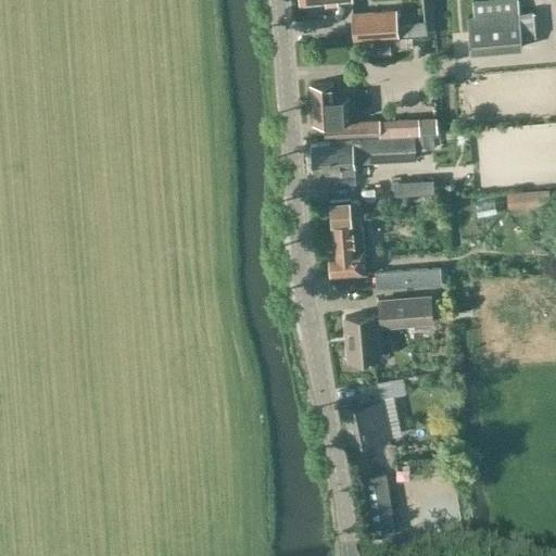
[(518,0),(472,0),(475,15),(468,15),(471,52),(523,48),(522,38),(536,37),(533,11),(520,13),(518,0)]
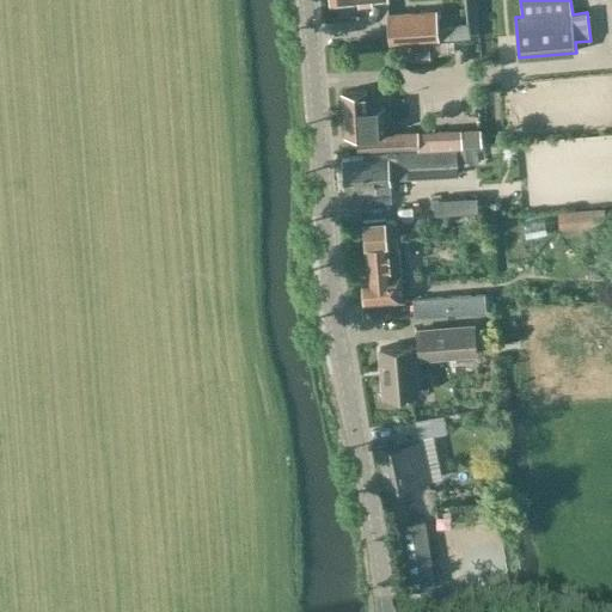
[(470,37),(469,22),(438,25),(436,11),(389,14),(391,43),(439,40),(470,37)]
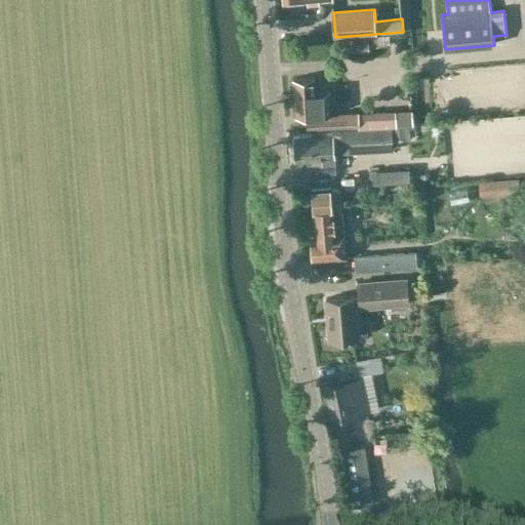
[(414,123),(413,112),(396,113),(396,112),(358,114),(358,113),(332,114),(330,91),(316,92),(315,78),(294,79),(296,117),(307,116),(308,130),(414,123)]
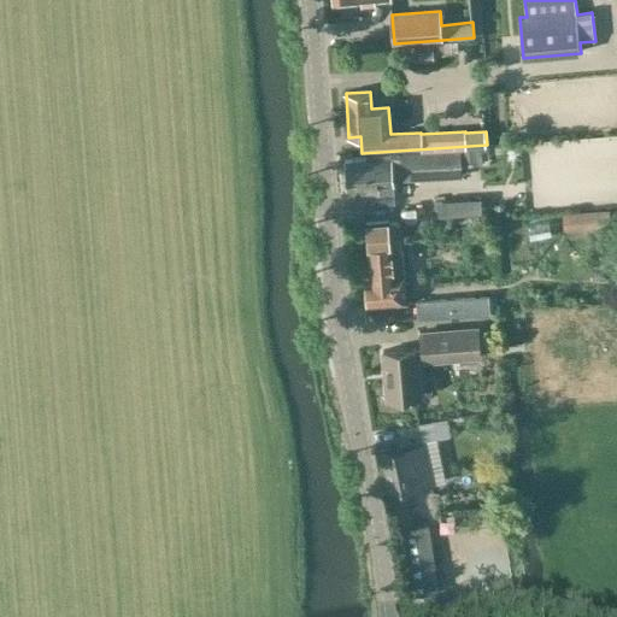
[(404,181),(462,177),(460,148),(403,152),(404,181)]
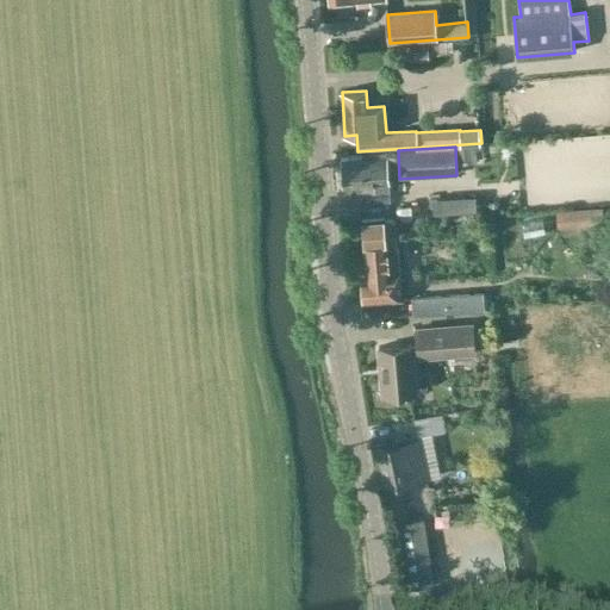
[(363,153),(363,157),(342,160),(343,187),(346,186),(347,204),(391,200),(388,165),(397,165),(396,150),(363,153)]
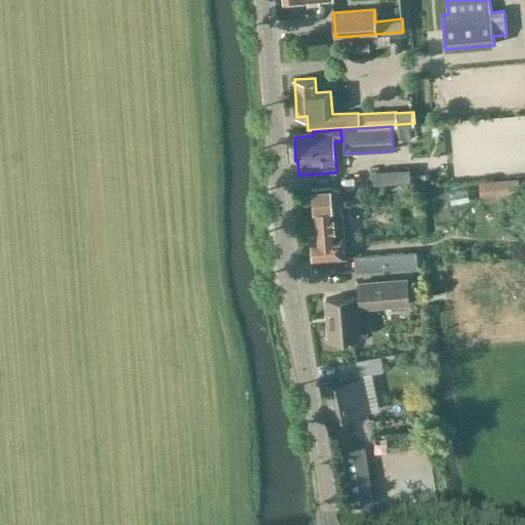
[(479,180),(480,194),(520,191),(519,177),(479,180)]
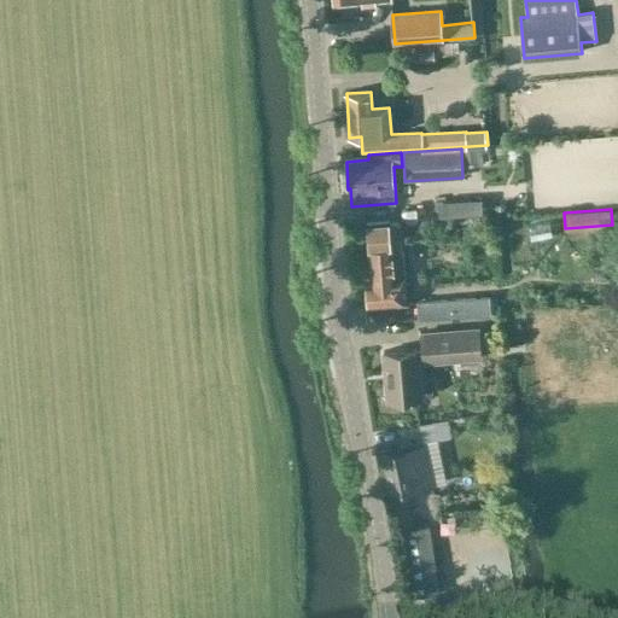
[(369,305),(408,302),(401,223),(388,225),(388,220),(363,222),(367,250),(371,283),(367,284),(369,305)]
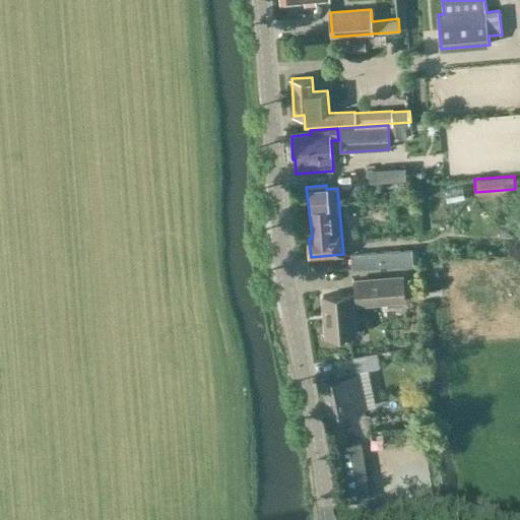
[(412,250),(351,254),(352,268),(413,264),(412,250)]
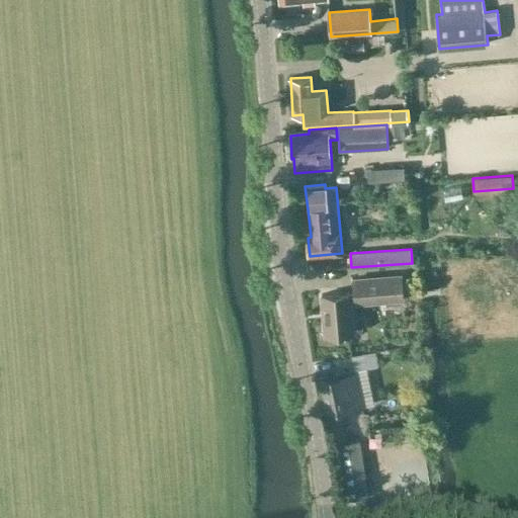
[(322,294),(326,335),(353,333),(351,304),(404,299),(402,275),(353,279),(354,292),(322,294)]
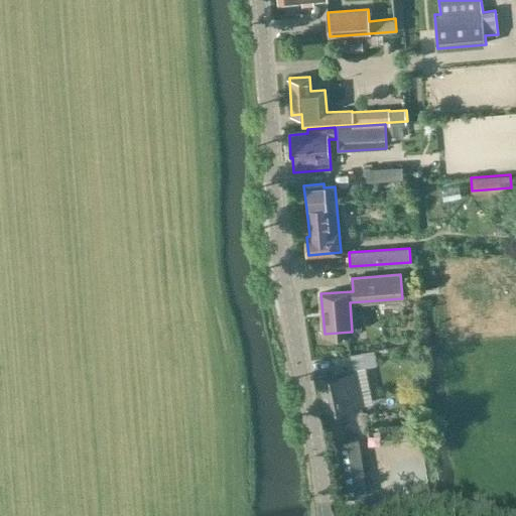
[(361,363),(362,349),(340,348),(340,362),(361,363)]
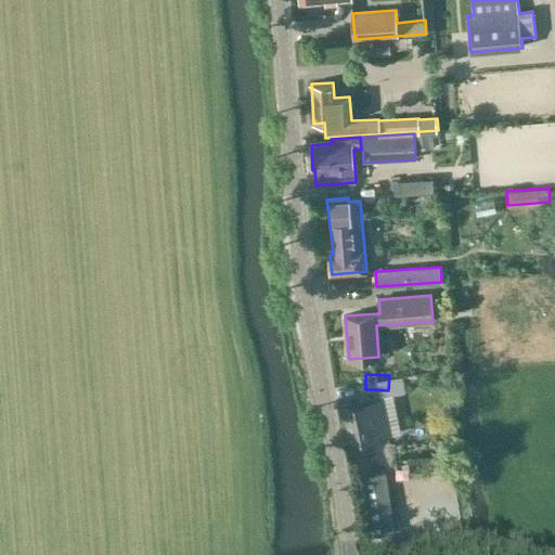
[(394,395),(382,398),(343,405),(350,443),(352,442),(358,474),(363,473),(374,529),(396,525),(385,468),(370,470),(364,440),(401,434),(394,395)]
